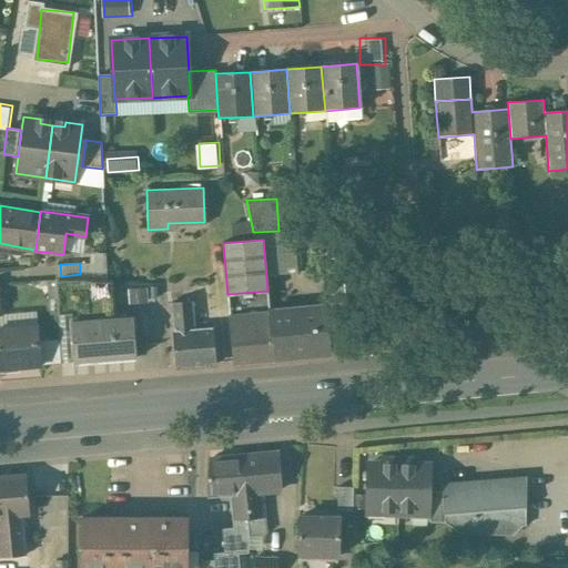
[(110,281),(54,280),(58,315),(70,314),(71,322),(114,317),(110,281)]
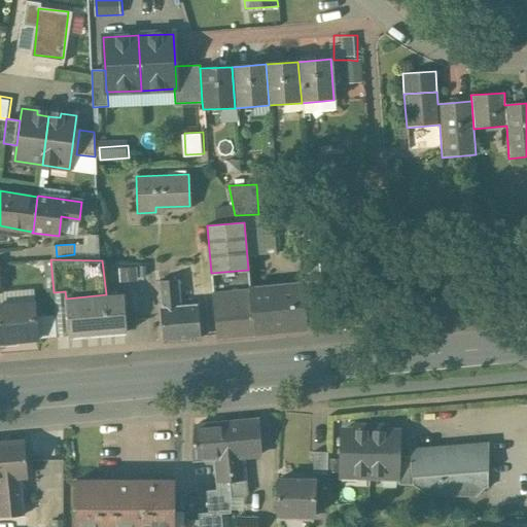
[(121,267),(123,280),(138,279),(138,267),(121,267)]
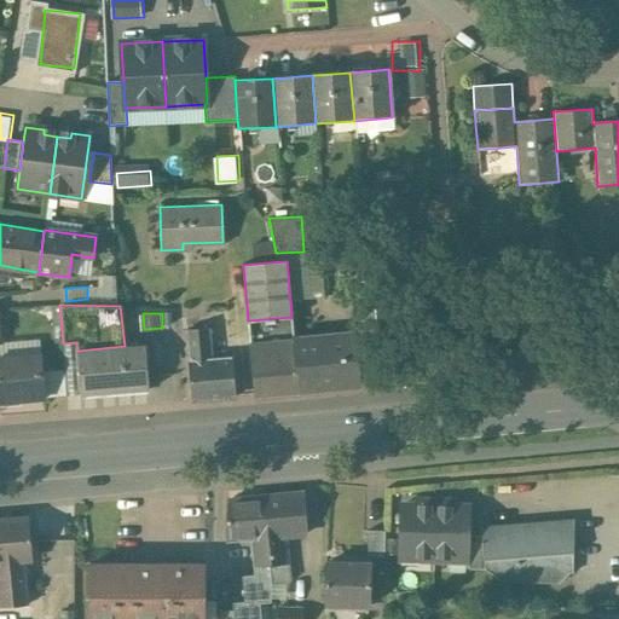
[(291,317),(248,320),(249,357),(295,352),(294,342),(291,317)]
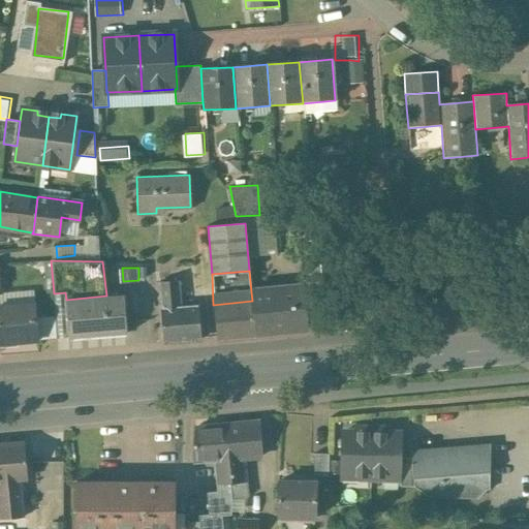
[(177,278),(158,280),(161,306),(180,305),(177,278)]
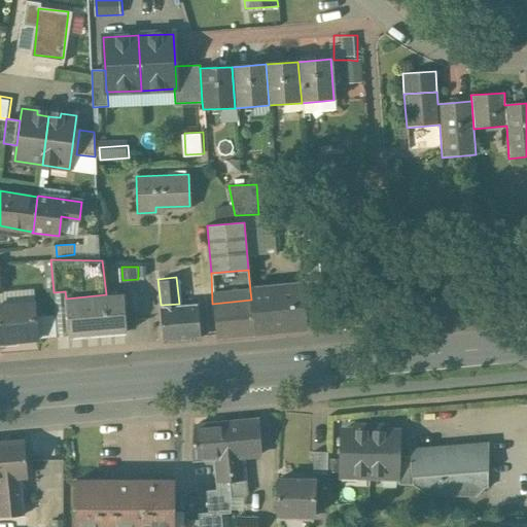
[(285,286),(271,288),(272,289),(250,291),(251,300),(254,332),(308,327),(304,287),(285,288),(285,286)]
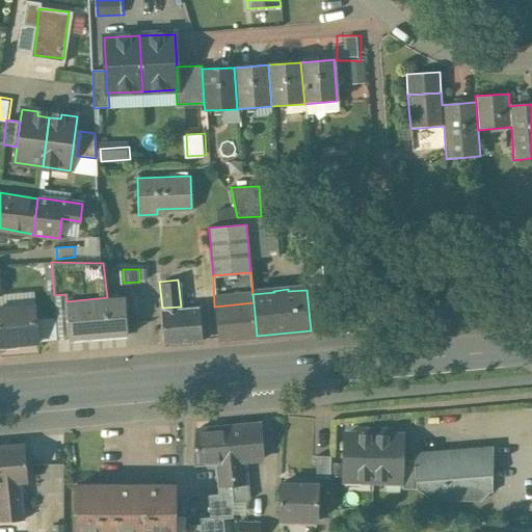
[(107,297),(67,301),(70,339),(126,334),(123,296),(107,297)]
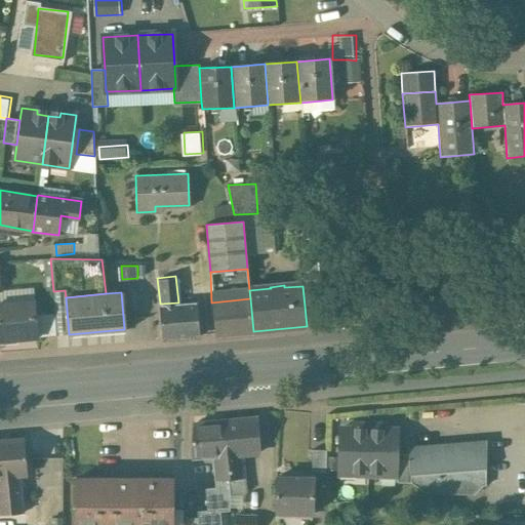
[(250,298),(211,303),(214,334),(253,331),(250,298)]
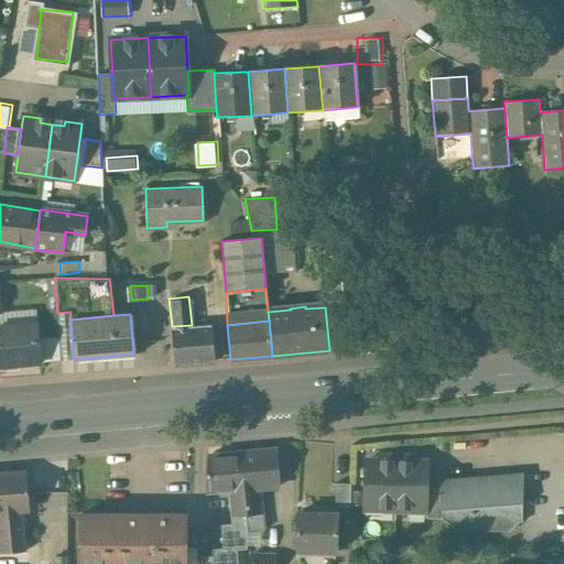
[(172,326),(171,327),(174,362),(214,359),(209,323),(192,325),(172,326)]
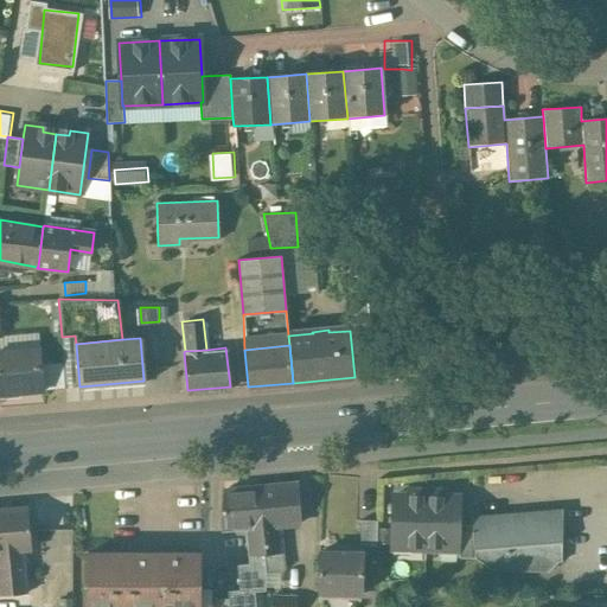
[(40,349),(0,351),(0,391),(44,388),(42,363),(40,349)]
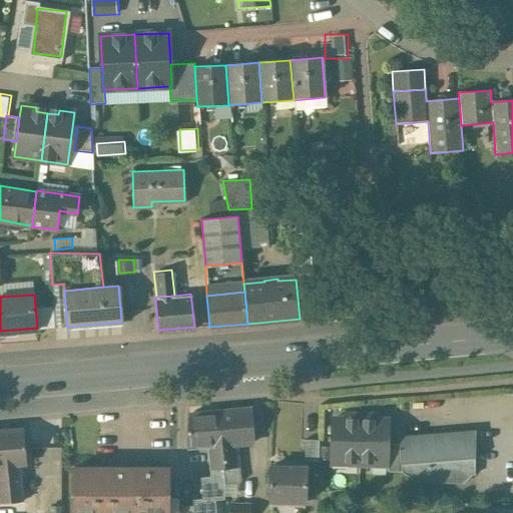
[(55,327),(53,305),(35,307),(37,328),(55,327)]
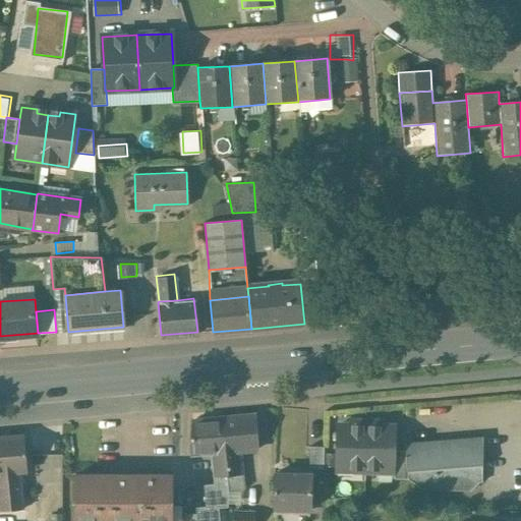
[(254,415),(223,417),(226,451),(240,449),(257,447),(254,415)]
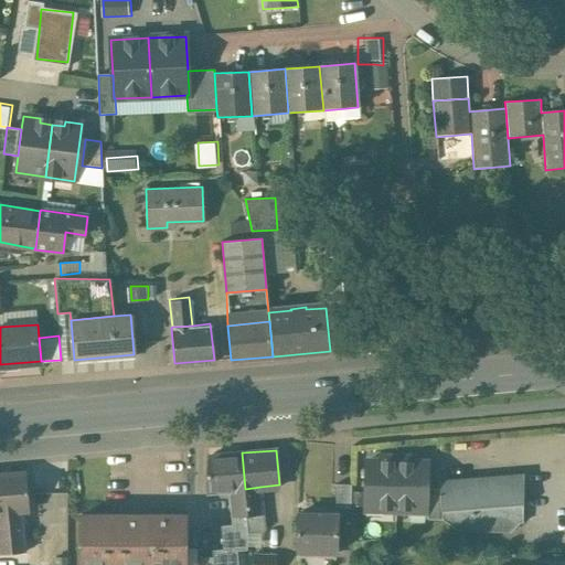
[(242,452),(209,455),(208,492),(231,490),(245,489),(242,452)]
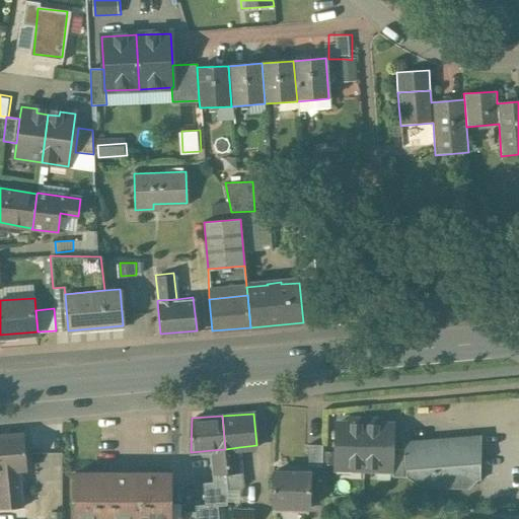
[(357,424),(337,423),(336,465),(347,465),(351,469),(363,470),(365,420),(357,420),(357,424)]
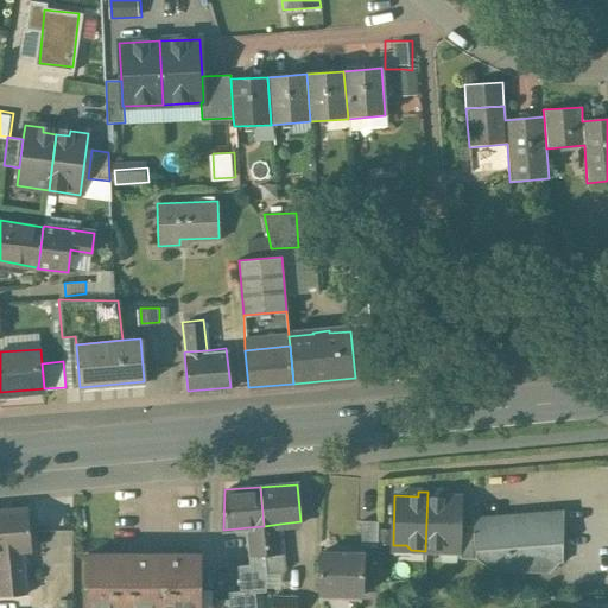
[(460,498),(436,496),(437,492),(428,492),(425,551),(441,551),(445,546),(457,546),(458,546),(458,526),(460,498)]
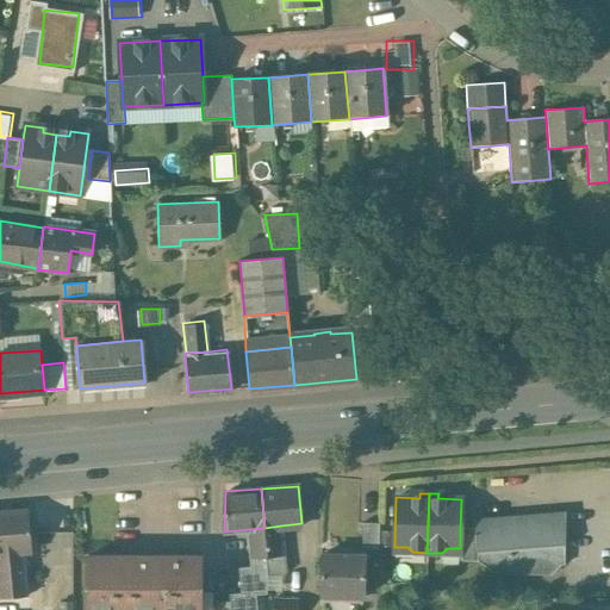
[(27,509),(0,512),(0,553),(24,551),(32,549),(27,509)]
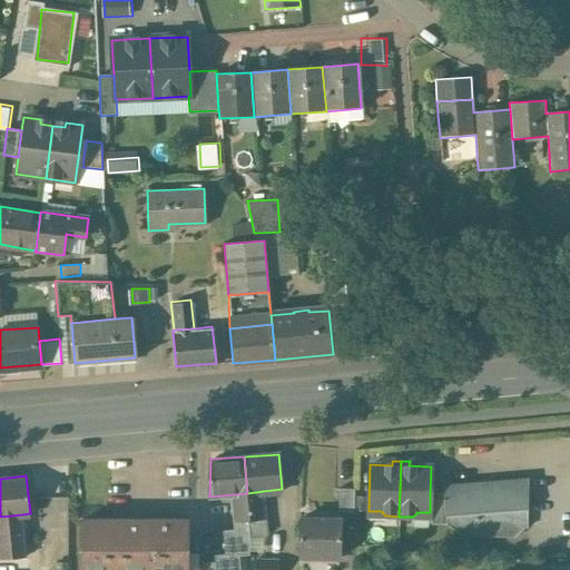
[(528,481),(444,488),(445,493),(448,524),(448,534),(465,534),(472,526),(488,536),(490,536),(491,534),(497,527),(512,537),(514,537),(514,536),(521,527),(513,521),(520,510),(527,510),(528,481)]
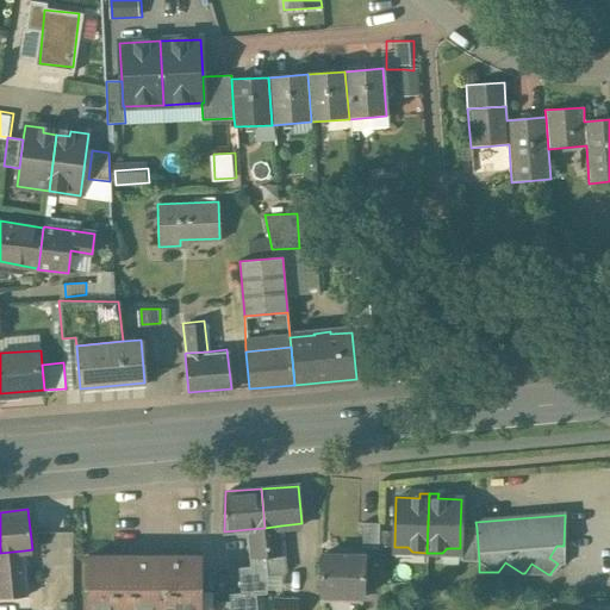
[(379,523),(362,523),(362,549),(379,549),(379,523)]
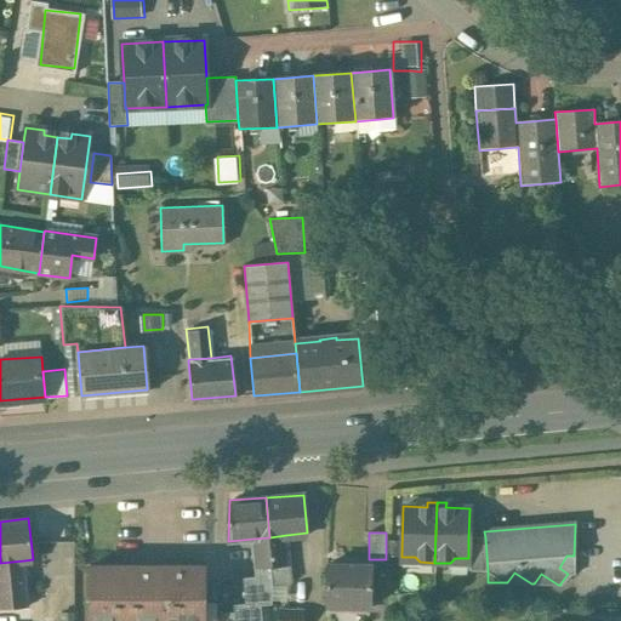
[(286,535),(269,537),(272,568),(288,567),(286,535)]
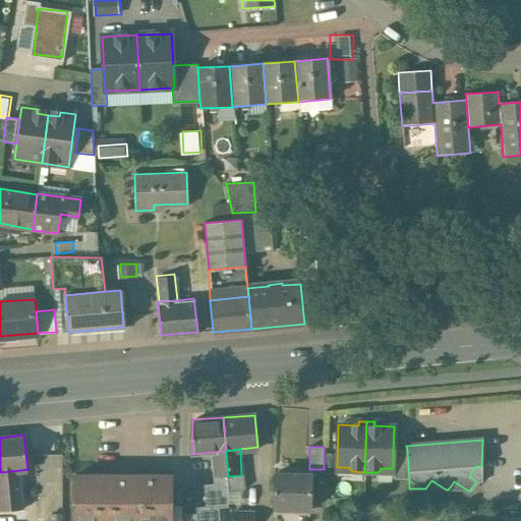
[(226,451),(213,452),(215,477),(228,476),(226,451)]
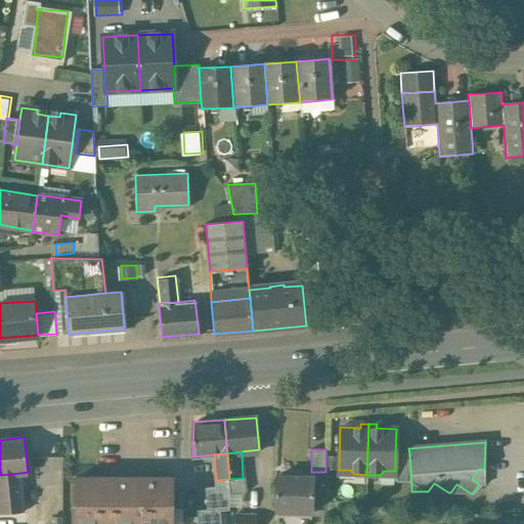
[(409,453),(395,453),(395,471),(394,471),(393,477),(398,482),(411,482),(409,453)]
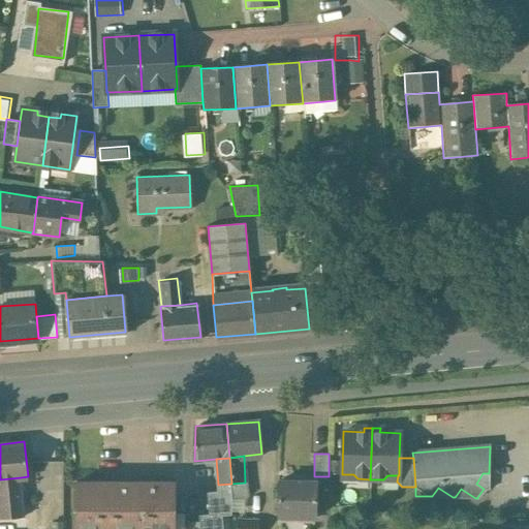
[(21,477),(0,479),(0,507),(1,519),(24,517),(21,477)]
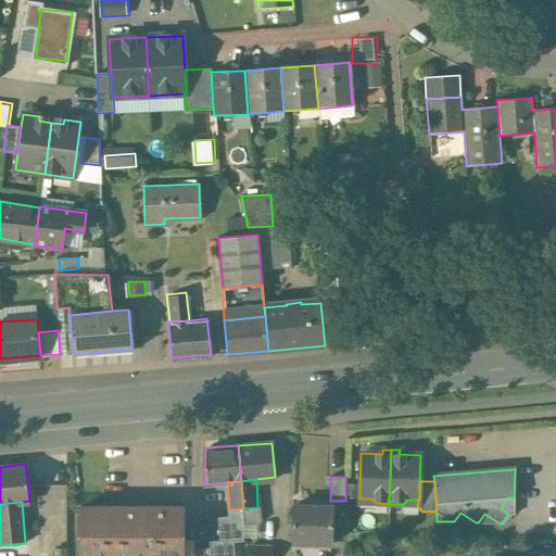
[(332,507),(293,506),(292,543),(332,544),(332,507)]
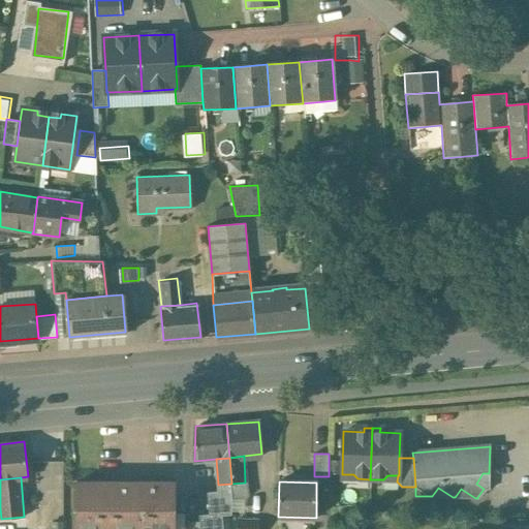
[(101,484),(76,484),(76,528),(173,528),(174,483),(149,484),(101,484)]
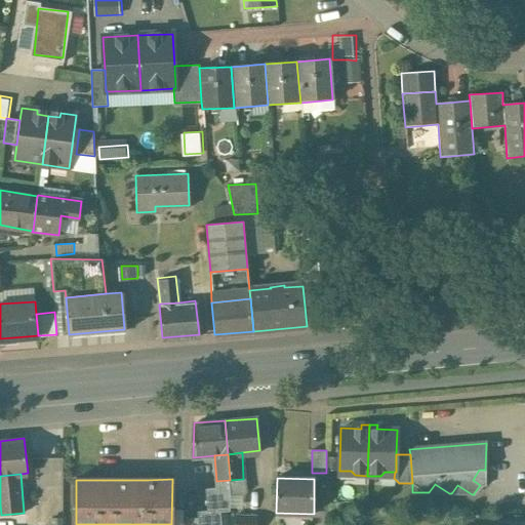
[(243,479),(230,480),(230,493),(244,492),(243,479)]
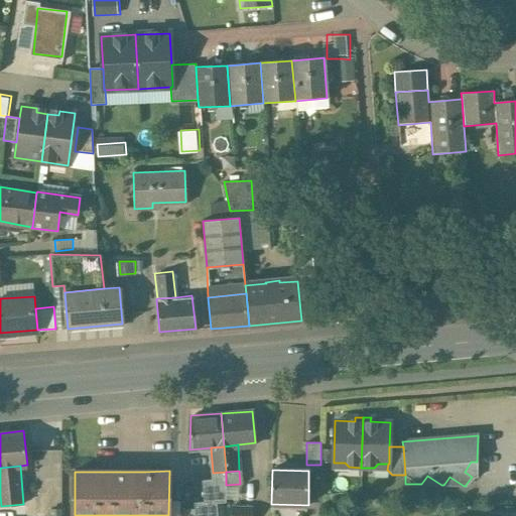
[(226,485),(226,472),(213,473),(214,486),(226,485)]
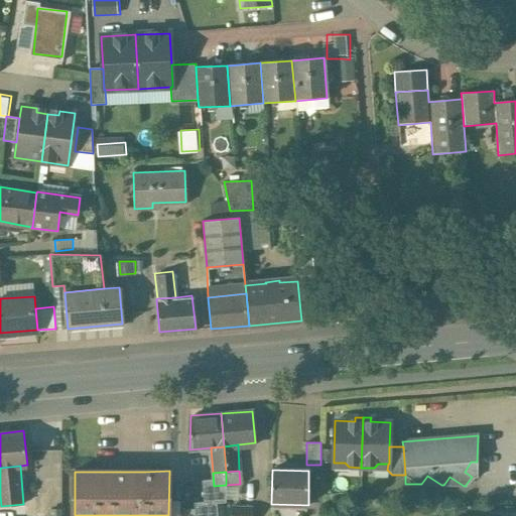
[(216,515),(215,501),(194,504),(194,509),(194,515),(216,515)]
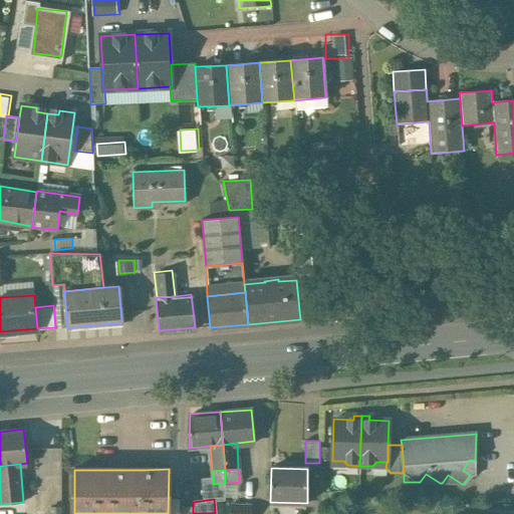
[(63,513),(64,504),(52,504),(51,513),(63,513)]
